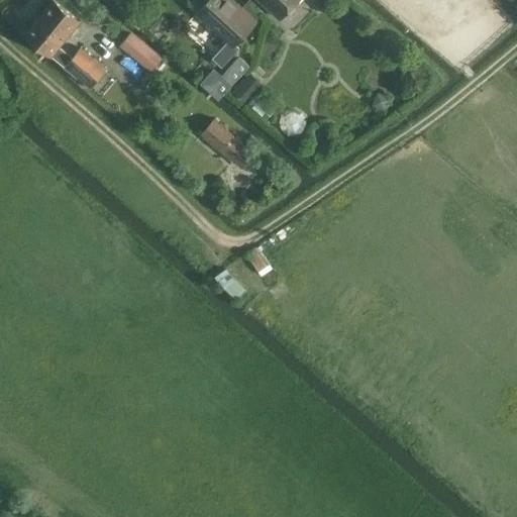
[(54,0),(53,0),(25,34),(50,56),(52,56),(64,67),(91,88),(104,73),(107,69),(80,46),(73,57),(61,46),(59,45),(79,21),(54,0)]
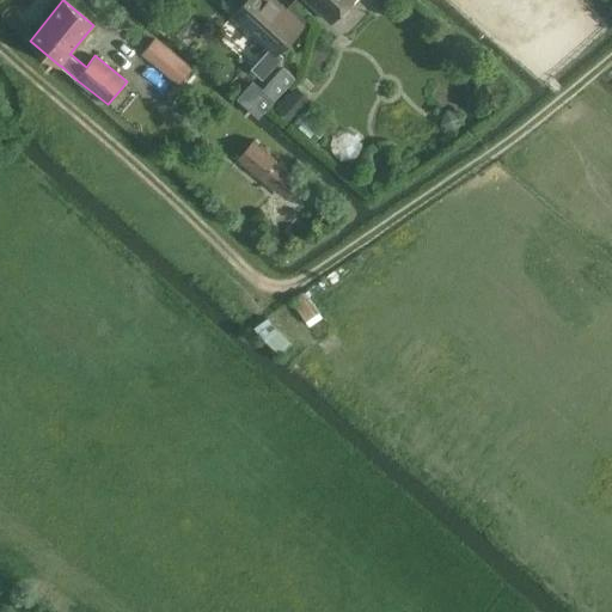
[(243,0),(231,14),(268,49),(251,68),(263,79),(285,56),(280,53),(306,24),(279,0),(243,0)]
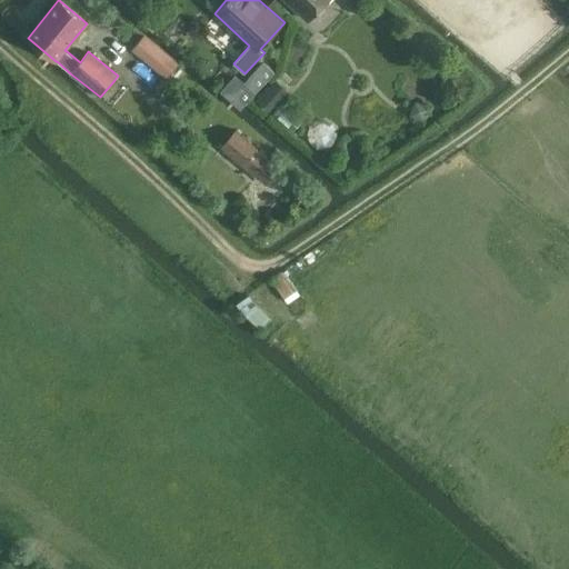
[(283,0),(308,22),(328,0),(283,0)]
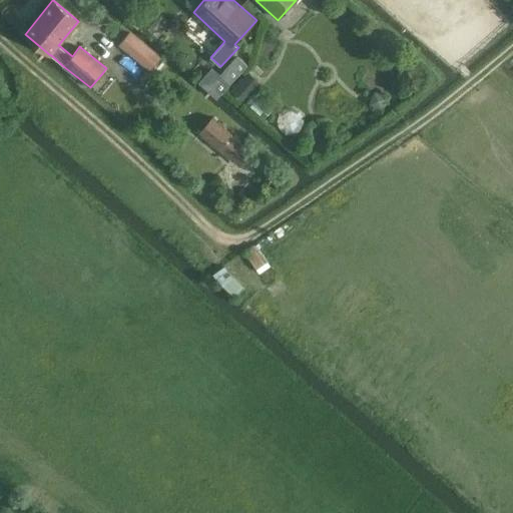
[(118,46),(149,71),(161,56),(130,31),(118,46)]
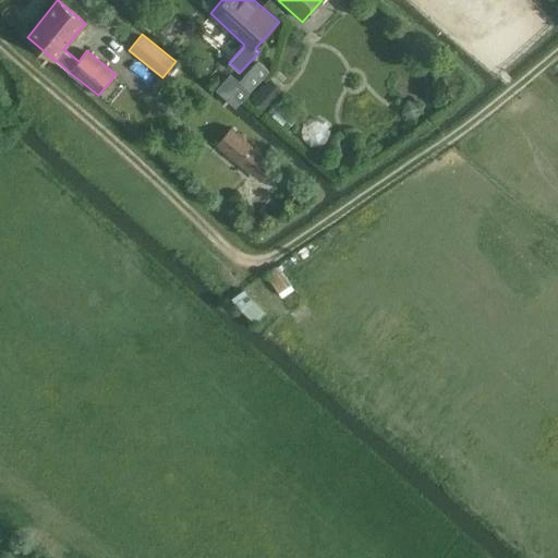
[(231,75),(222,86),(223,87),(241,102),(250,93),(269,71),(259,61),(239,82),(231,75)]
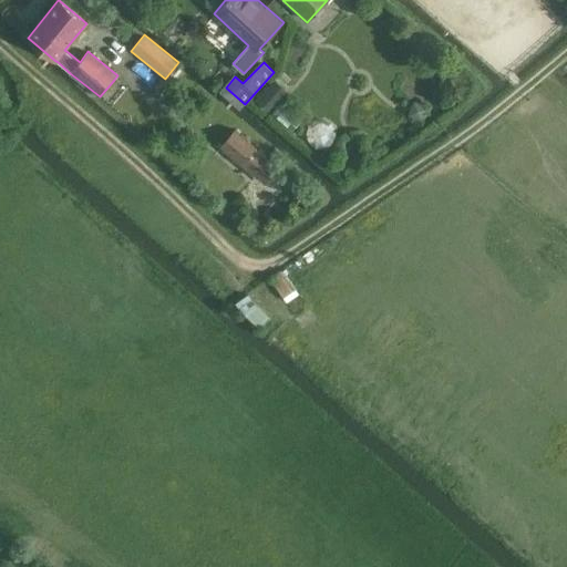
[(290,64),(279,78),(288,85),(299,71),(290,64)]
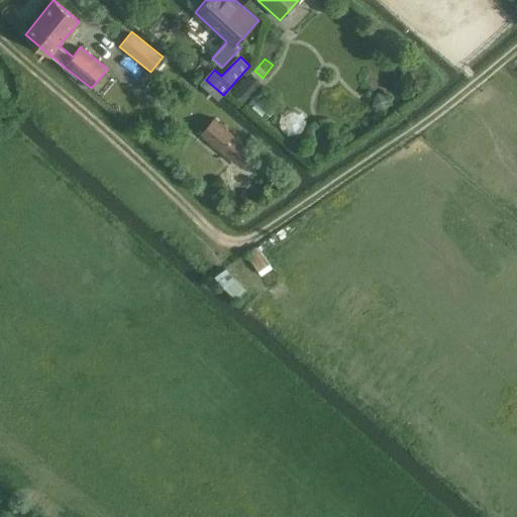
[(240,83),(233,90),(244,101),(251,93),(240,83)]
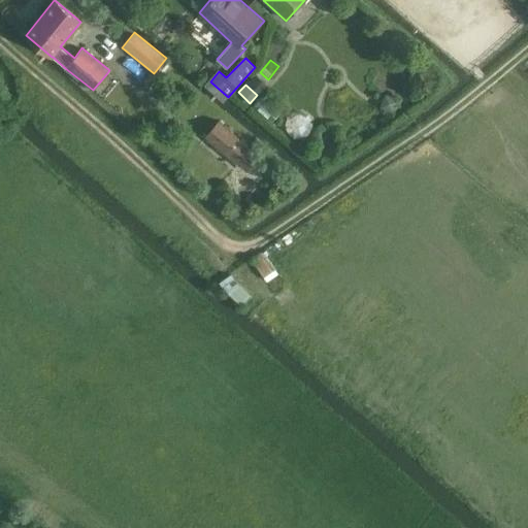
[(385,94),(380,107),(393,112),(398,99),(385,94)]
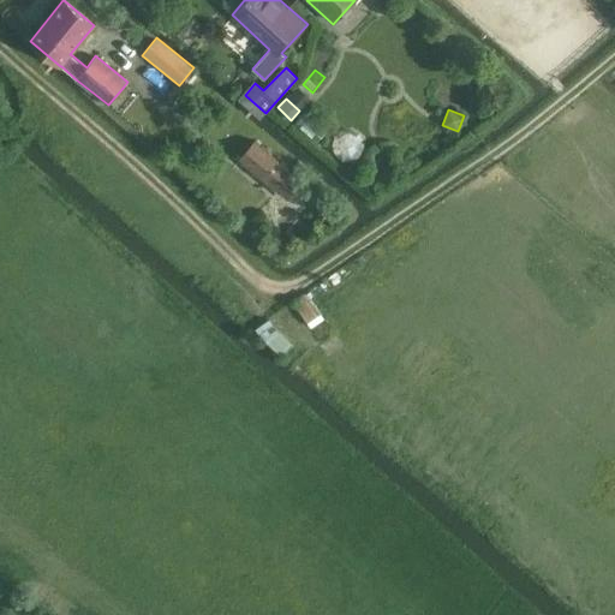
[(238,159),(278,190),(292,172),(255,139),(238,159)]
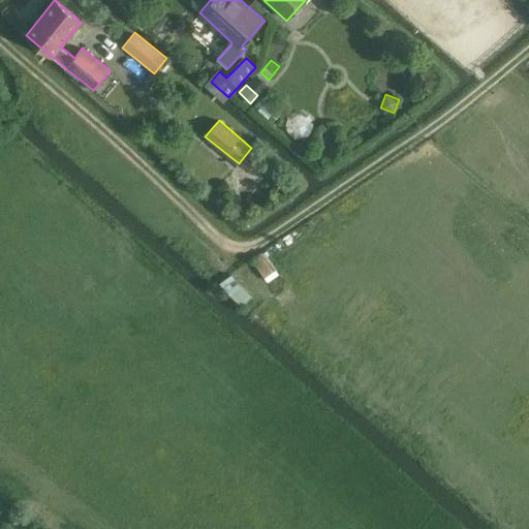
All buildings are outlined.
